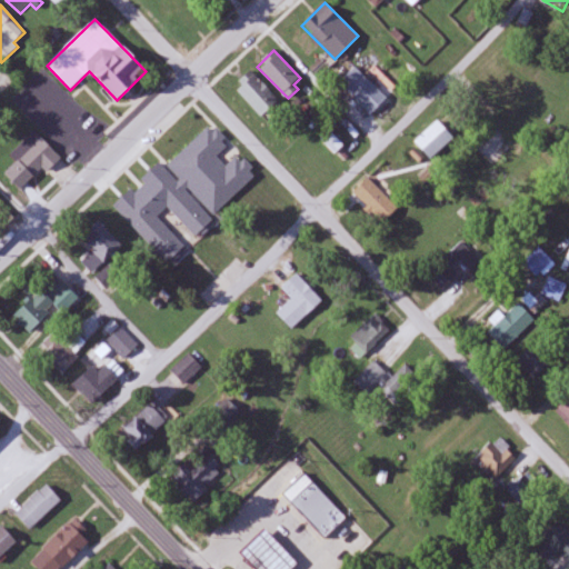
[(371,115),(388,98),(356,67),(340,83),(371,115)]
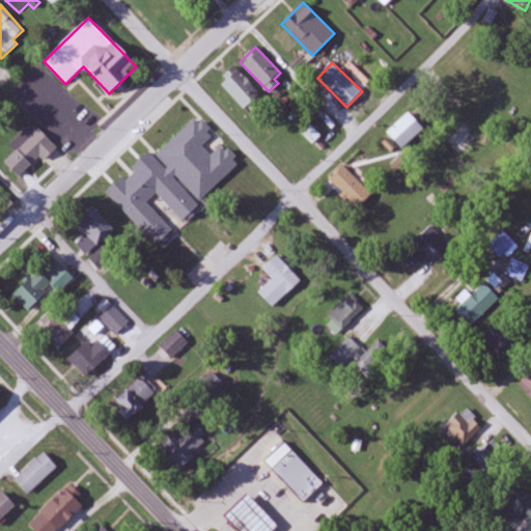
[(260,92),(235,68),(220,84),(244,109),(260,92)]
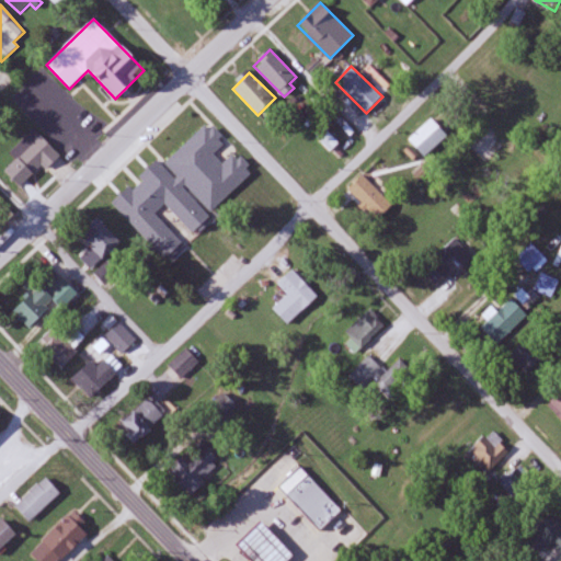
[(448,136),(432,118),(409,141),(425,158),(448,136)]
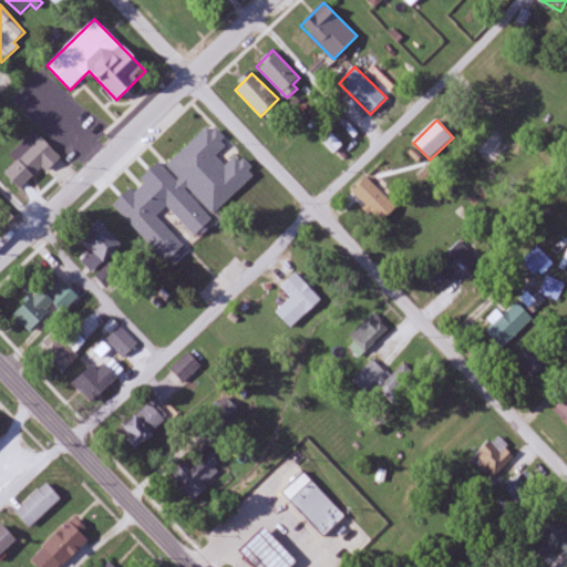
[(223,157),(195,130),(175,148),(203,176),(223,157)]
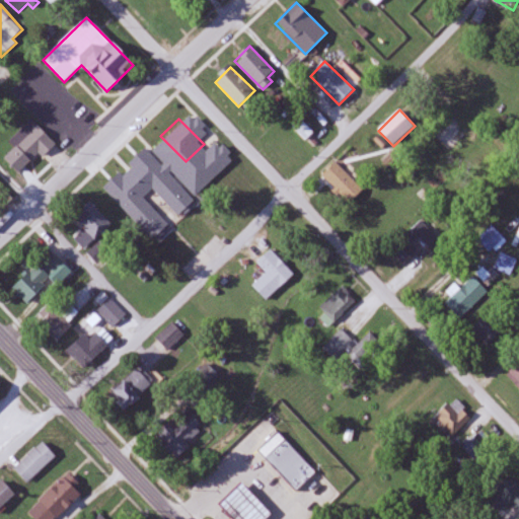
[(19,174),(54,142),(32,120),(9,141),(15,147),(4,158),(19,174)]
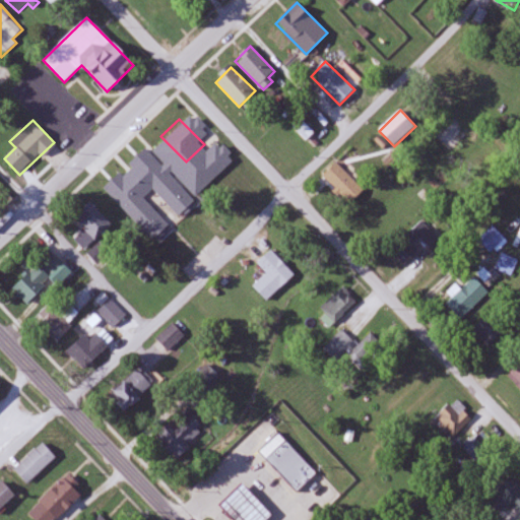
[(152,241),(169,225),(143,197),(153,189),(178,216),(194,201),(147,150),(121,174),(120,173),(104,188),(152,241)]
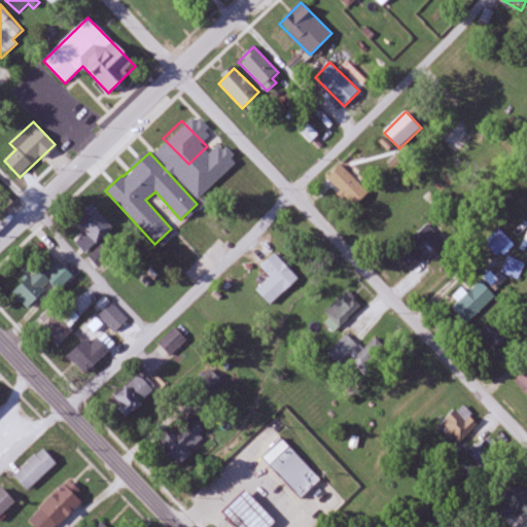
[(327,178),(355,206),(370,190),(342,164),(327,178)]
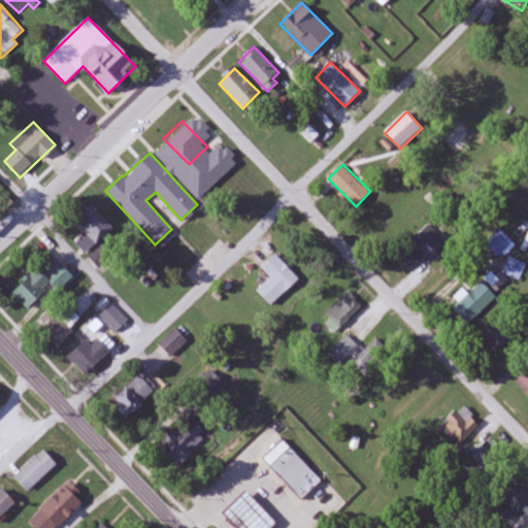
[(74,223),(97,244),(113,228),(91,205),(74,223)]
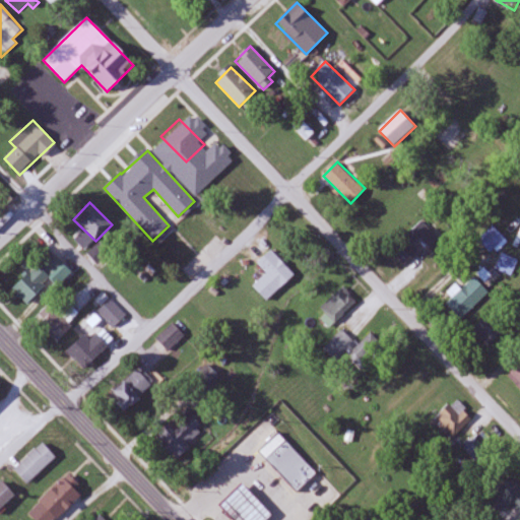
[(478,240),(492,253),(506,239),(493,225),(478,240)]
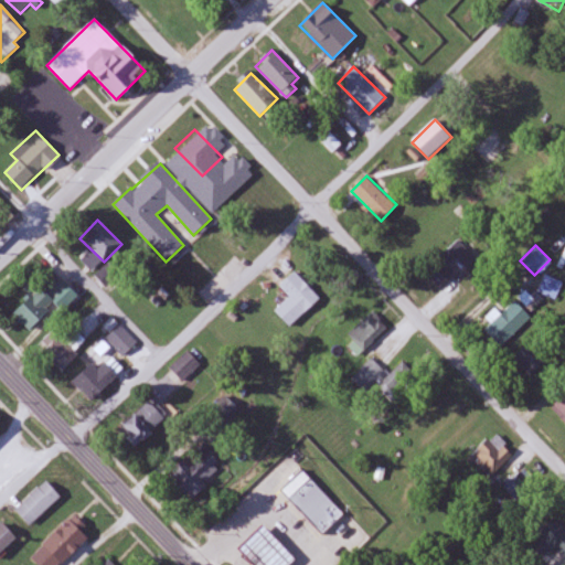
[(430,274),(444,281),(454,264),(440,256),(430,274)]
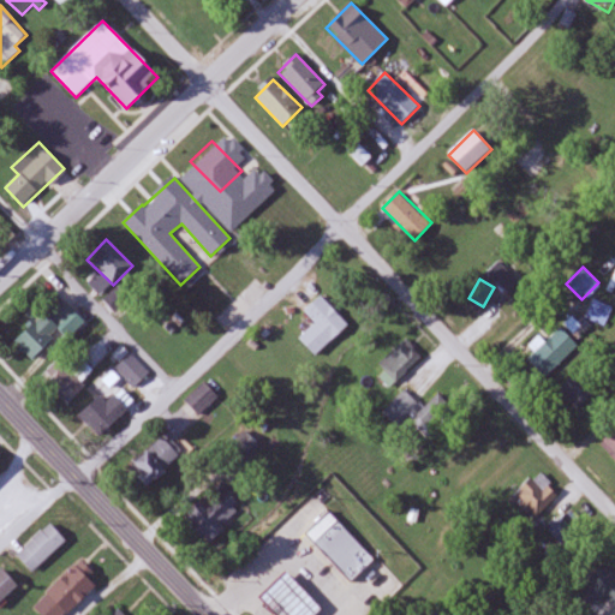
[(299,338),(315,356),(348,326),(322,296),(306,310),(316,322),(299,338)]
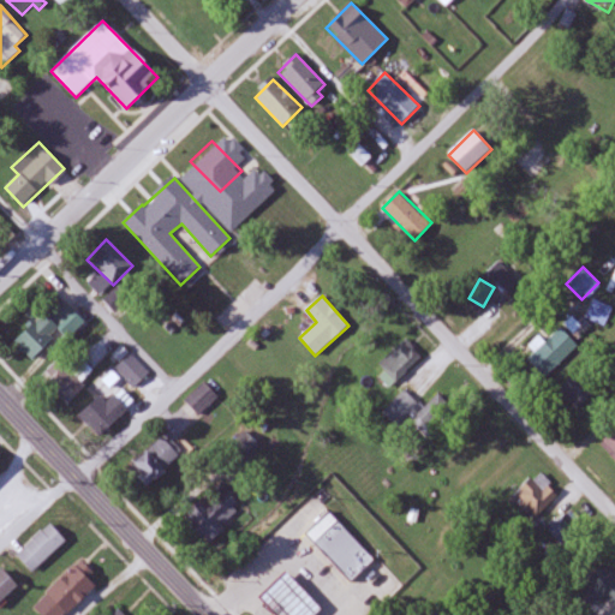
[(42,314),(36,306),(25,315),(34,324),(15,341),(30,358),(61,332),(67,339),(85,323),(61,297),(42,314)]
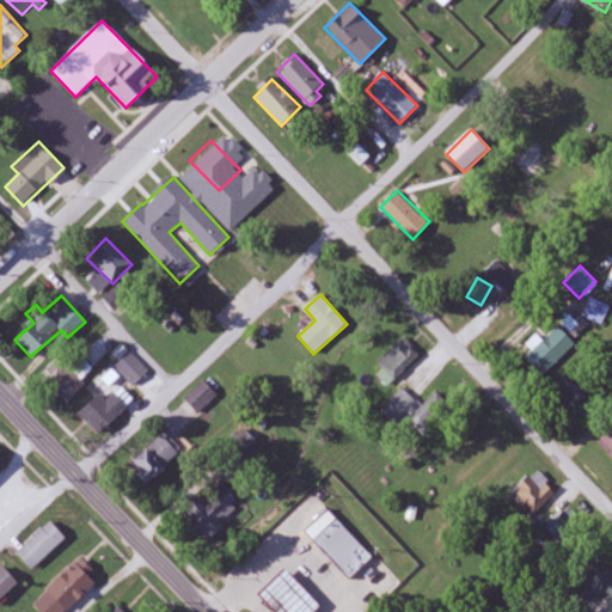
[(527,344),(533,349),(526,356),(544,375),(573,347),(557,331),(545,344),(537,336),(527,344)]
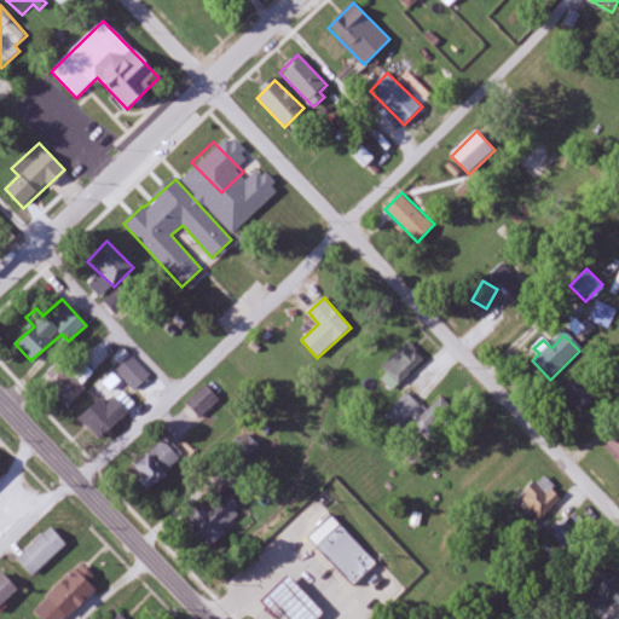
[(426,358),(409,341),(382,368),(389,374),(383,380),(393,389),(426,358)]
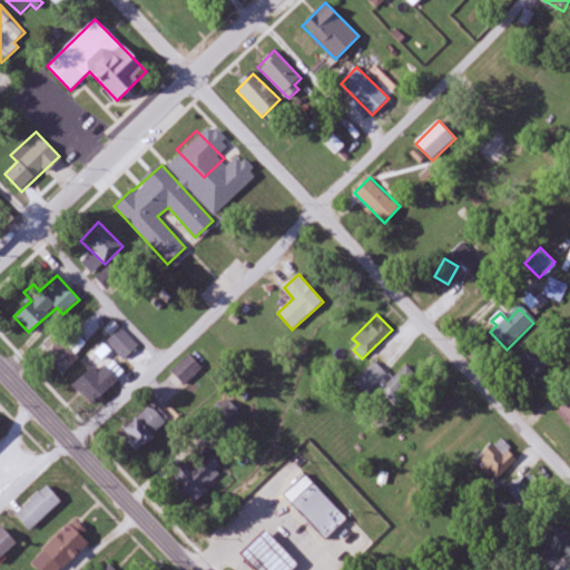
[(106,341),(123,360),(138,346),(121,327),(106,341)]
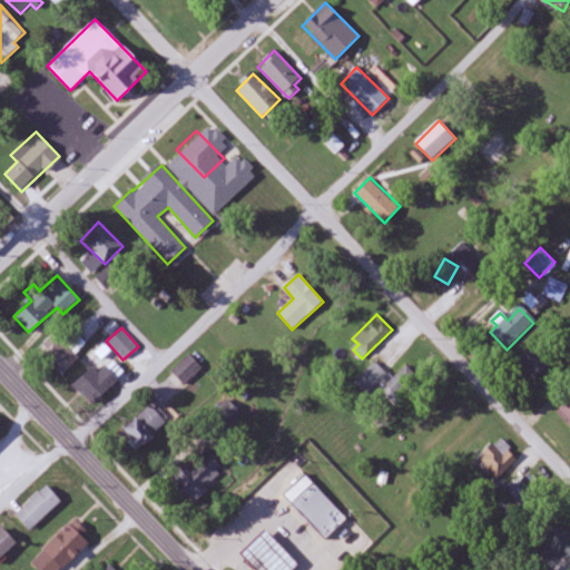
[(39,351),(64,374),(79,356),(55,334),(39,351)]
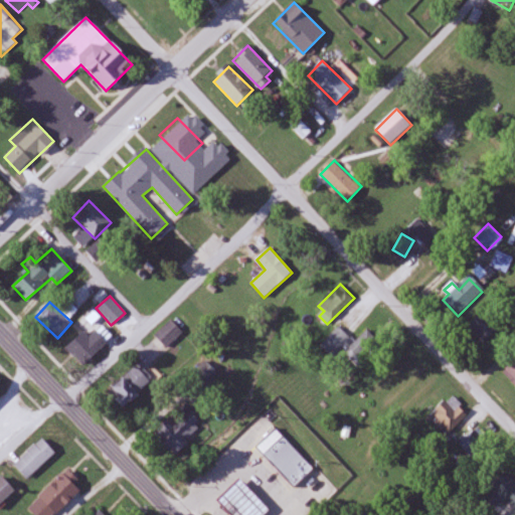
[(495,332),(481,315),(469,325),(484,342),(495,332)]
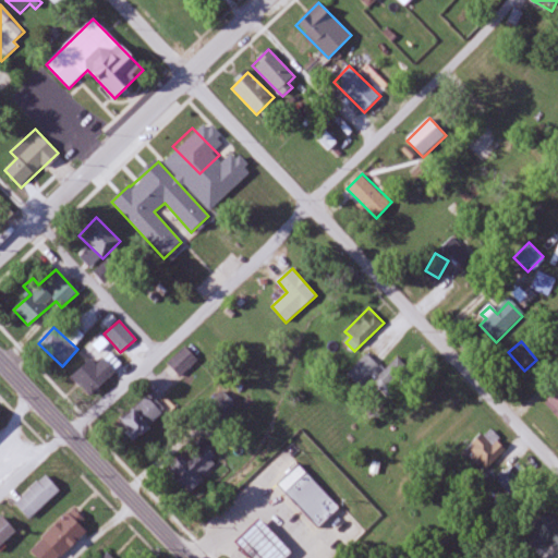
[(181,377),(199,361),(186,347),(168,363),(181,377)]
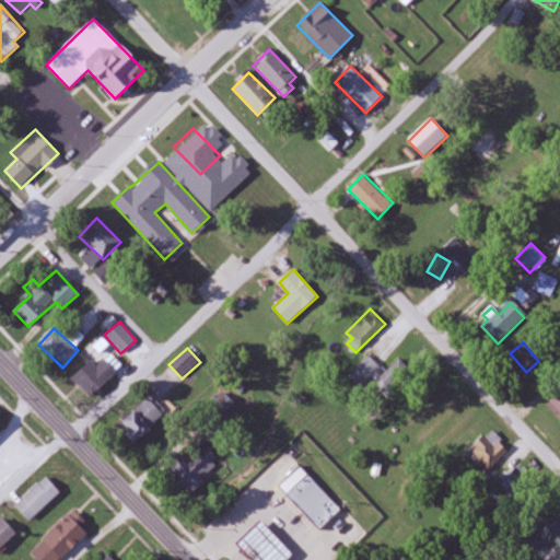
[(349,375),(362,388),(383,368),(370,354),(349,375)]
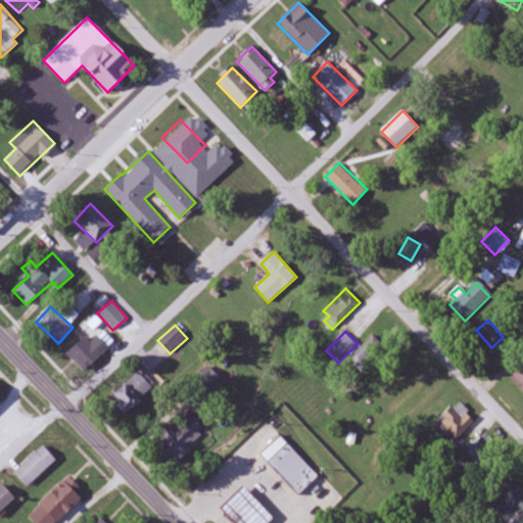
[(91,343),(86,337),(65,353),(82,373),(109,349),(98,336),(91,343)]
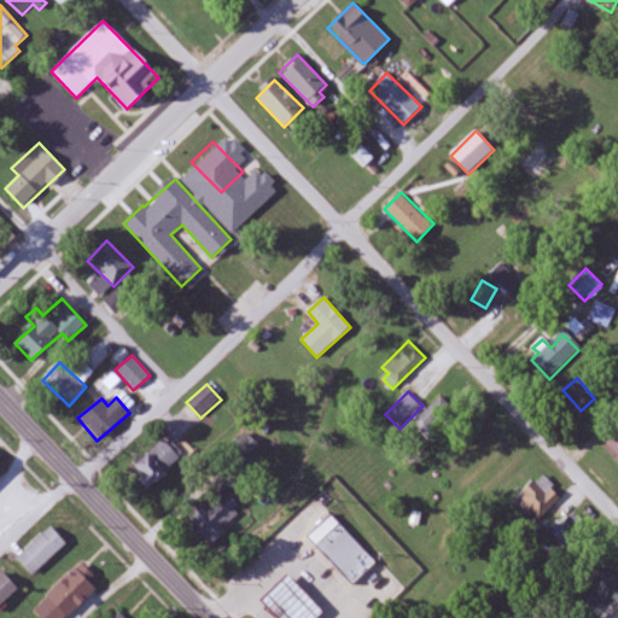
[(429,436),(455,410),(441,397),(415,423),(429,436)]
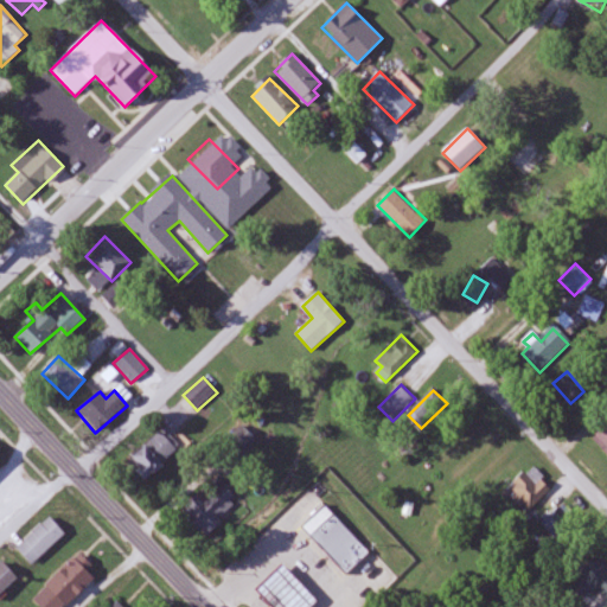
[(606,453),(606,422),(592,439),(606,453)]
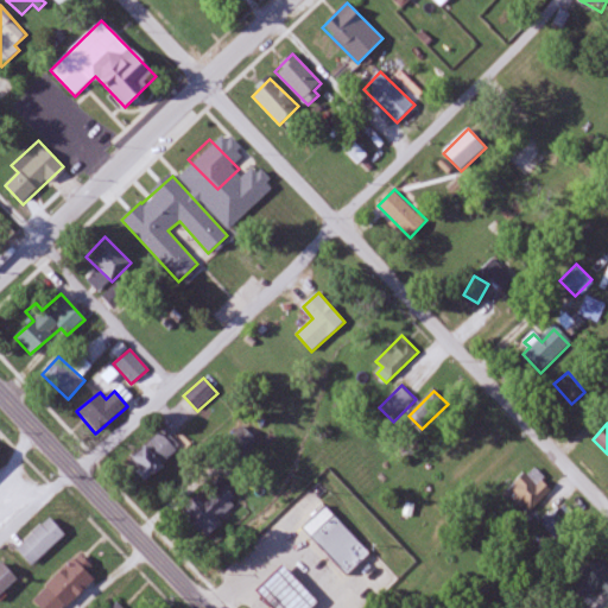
[(128,463),(147,482),(182,447),(164,429),(128,463)]
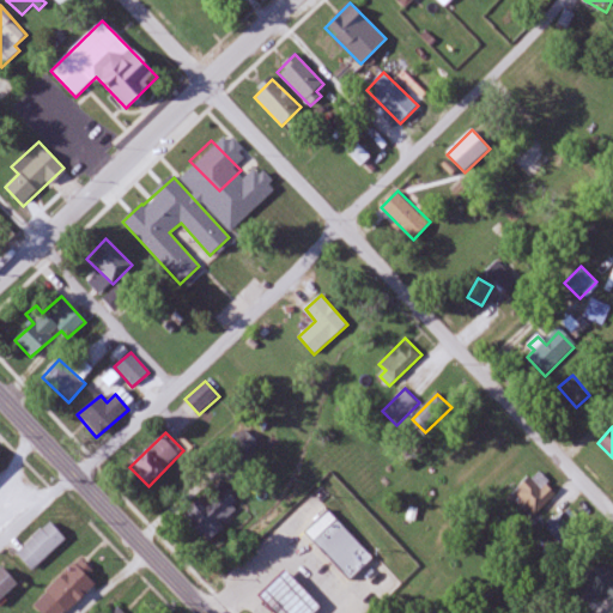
[(511,502),(536,520),(558,489),(533,471),(511,502)]
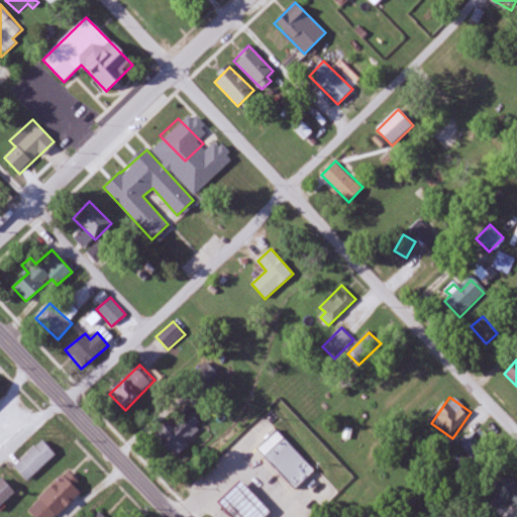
[(191,414),(175,427),(170,421),(156,434),(174,455),(204,429),(191,414)]
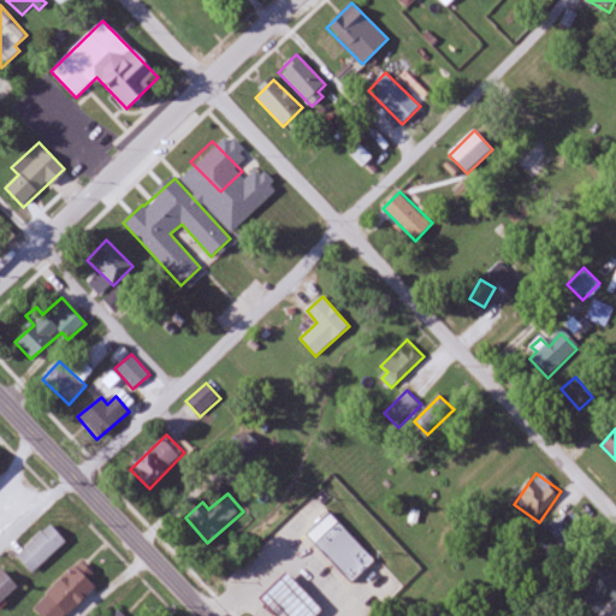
[(551,532),(569,549),(590,528),(572,510),(551,532)]
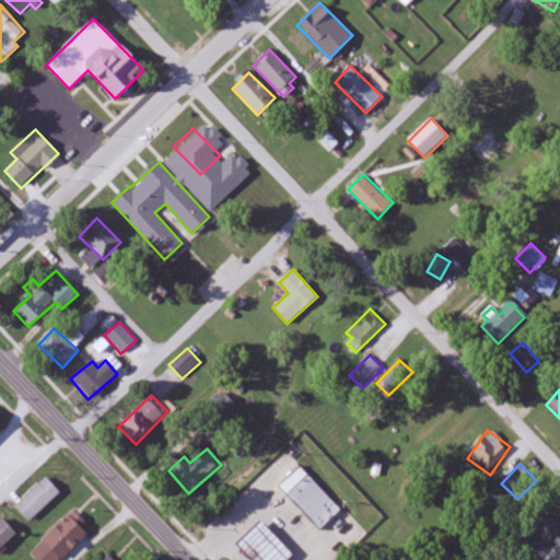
[(278,487),(319,531),(341,510),(300,466),(278,487)]
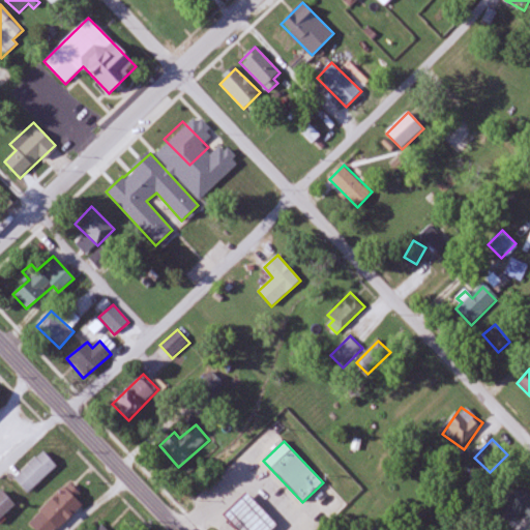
[(57,466),(42,451),(15,479),(29,494),(57,466)]
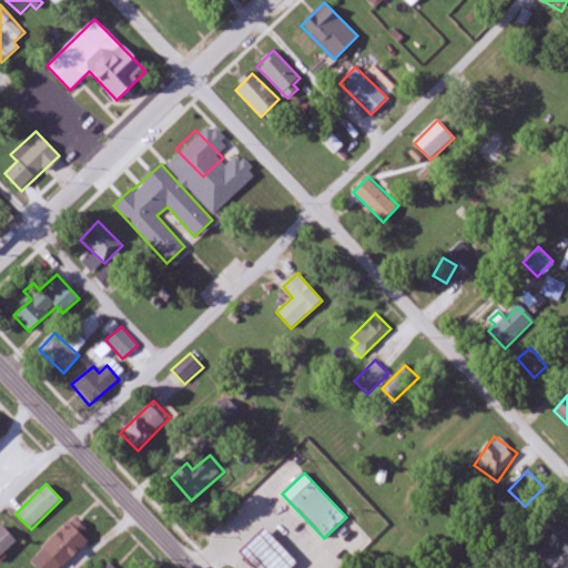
[(60,567),(88,540),(81,534),(85,529),(73,518),(31,561),(38,567),(60,567)]
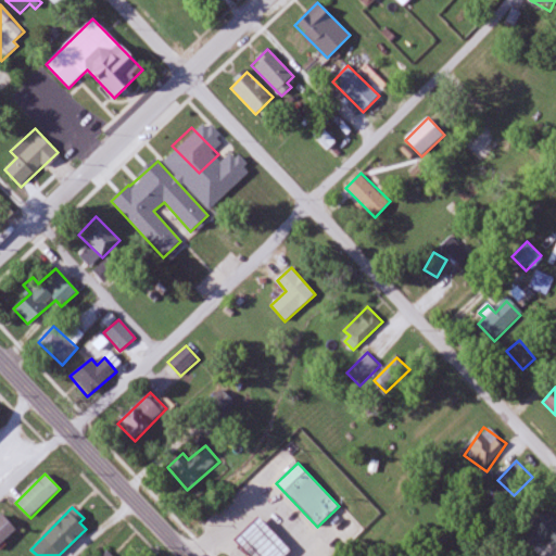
[(523,551),(555,540),(555,533),(550,512),(525,520),(529,533),(519,536),(523,551)]
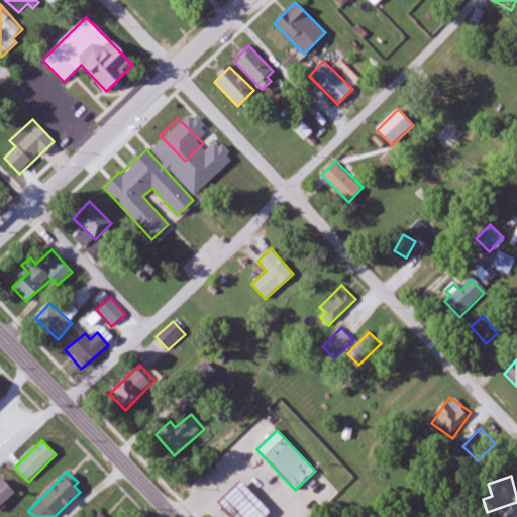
[(216,503),(229,516),(263,516),(269,511),(238,481),(216,503)]
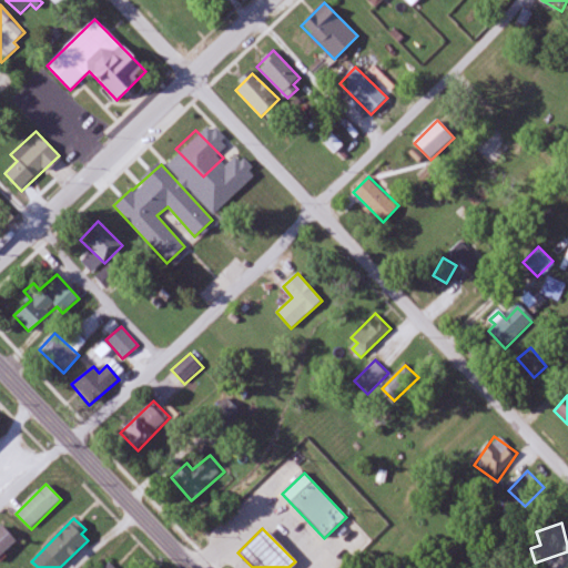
[(0,531),(0,554),(13,547),(3,530),(0,531)]
